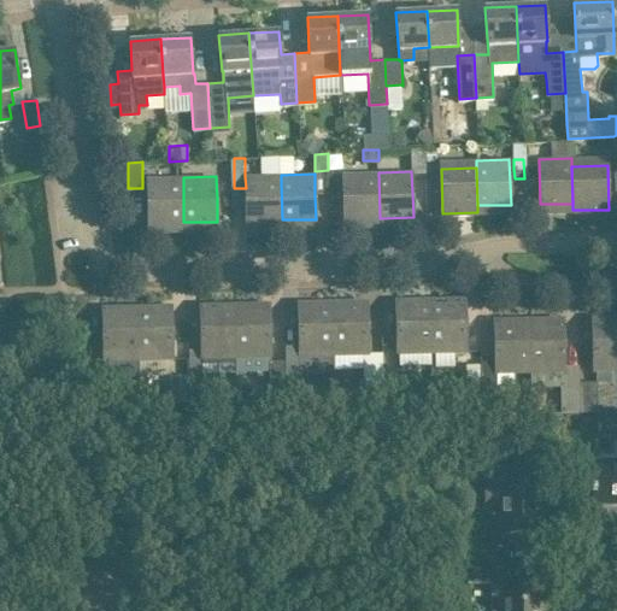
[(378,181),(344,181),(345,225),(380,224),(380,218),(378,181)]
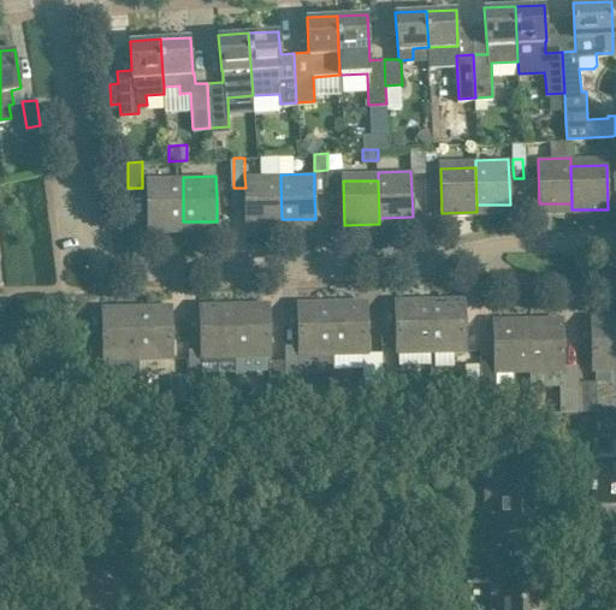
[(280,183),(246,183),(247,227),(282,226),(282,219),(280,183)]
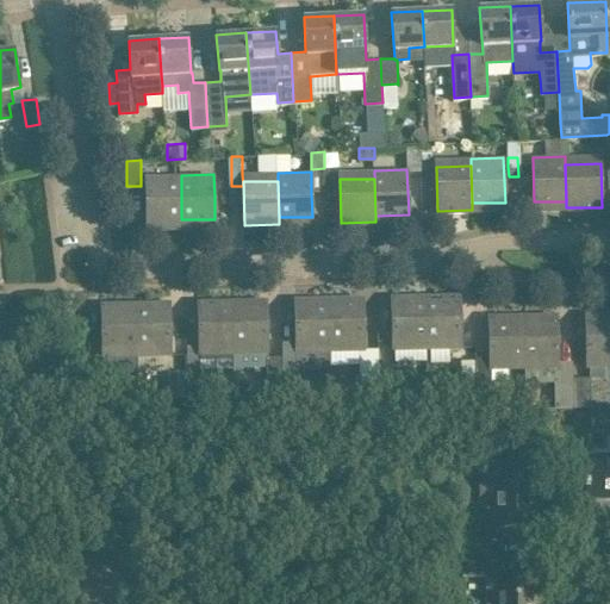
[(181,184),(145,184),(147,228),(182,226),(181,219),(181,184)]
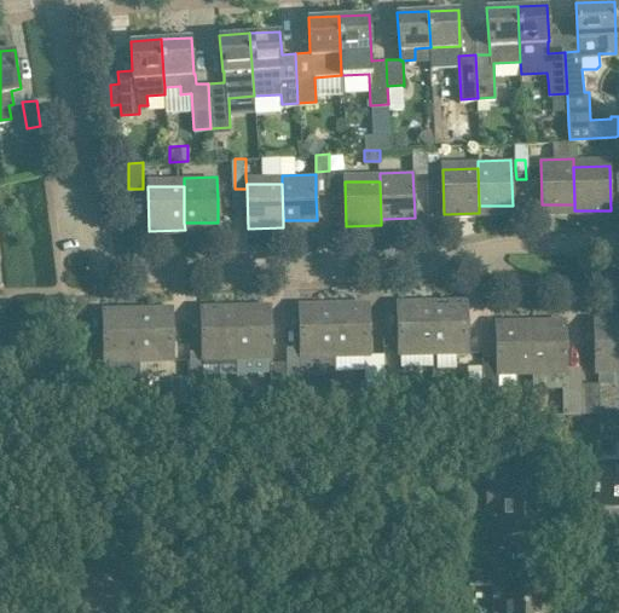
[(433,299),(398,300),(399,347),(434,346),(433,306),(433,299)]
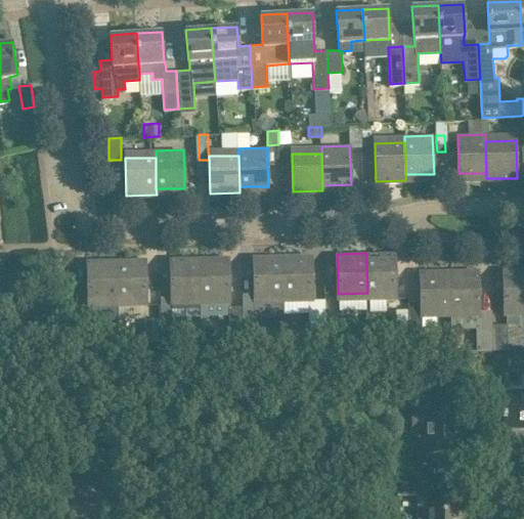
[(284,255),(253,256),(254,276),(254,302),(284,301),(284,261),(284,255)]
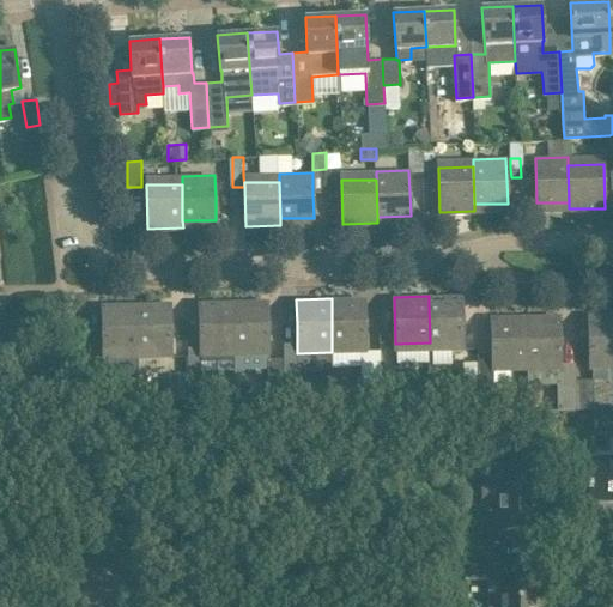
[(200,356),(236,354),(235,308),(234,301),(199,302),(200,345),(200,356)]
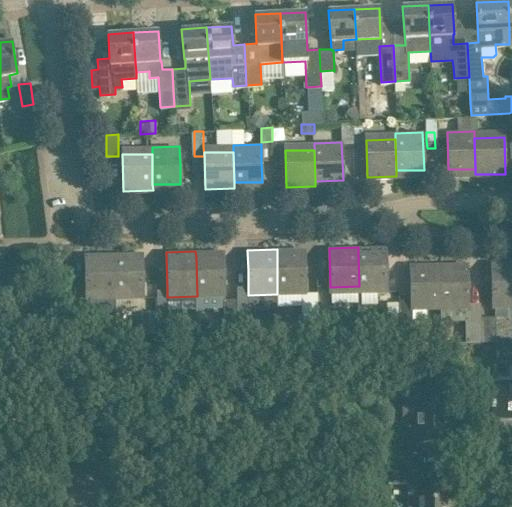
[(386,252),(358,253),(359,286),(359,293),(360,304),(379,304),(378,292),(386,292),(386,252)]
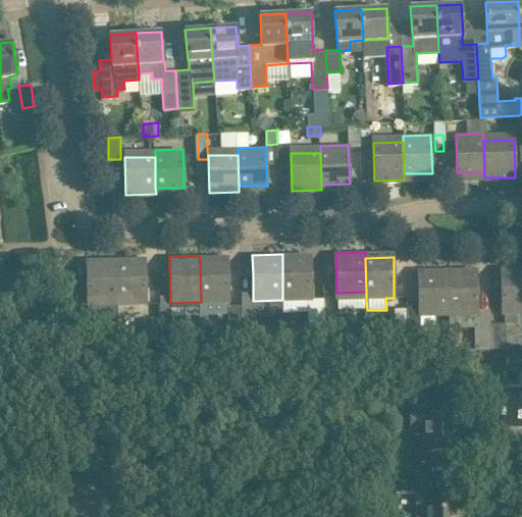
[(117,304),(116,264),(116,258),(87,259),(88,305),(88,313),(117,313),(117,304)]
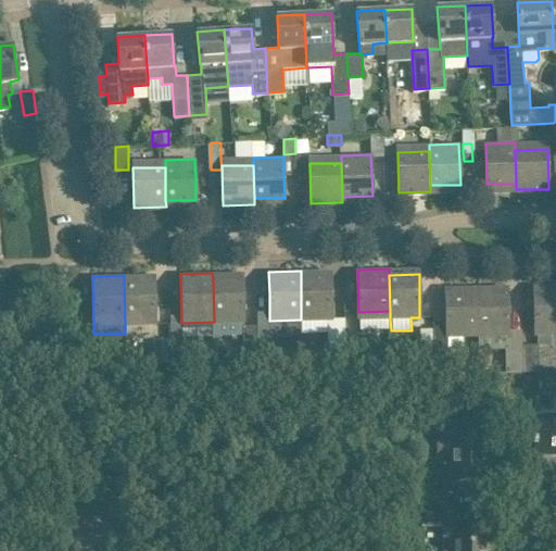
[(331,277),(301,277),(301,320),(301,327),(328,326),(332,326),(331,277)]
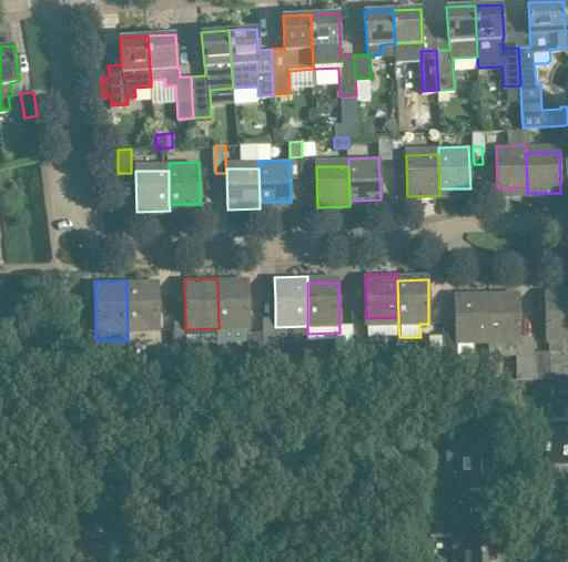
[(249,330),(249,328),(247,285),(217,285),(219,328),(219,340),(249,339),(249,330)]
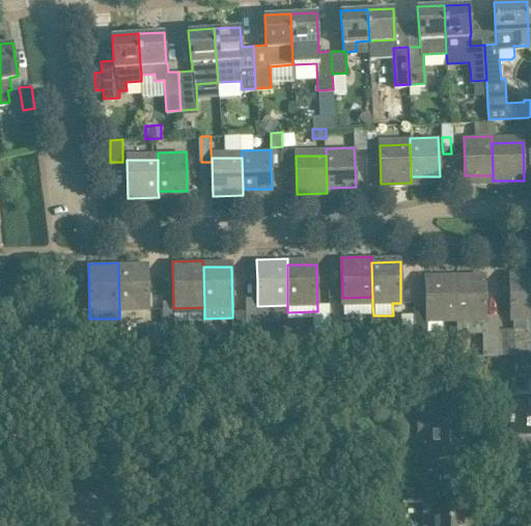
[(119,309),(148,308),(147,268),(118,269),(119,309)]
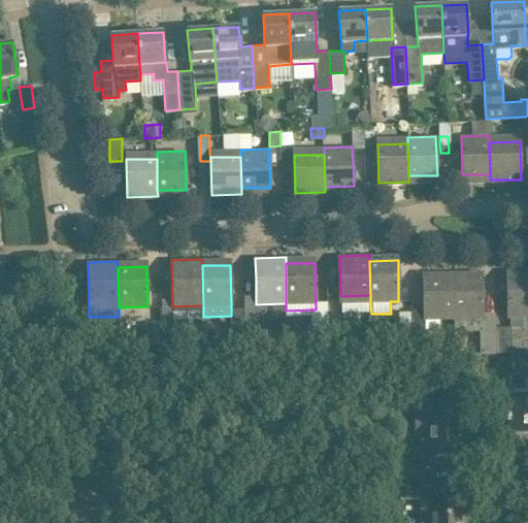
[(453,271),(423,272),(424,313),(454,312),(453,278),(453,271)]
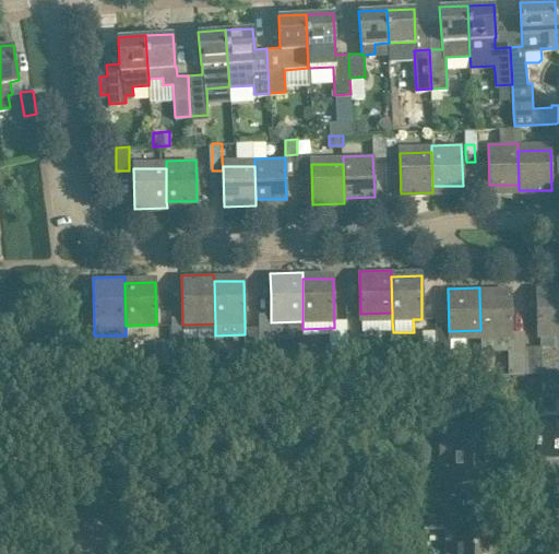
[(558,292),(536,293),(537,315),(537,336),(539,336),(551,336),(558,334),(558,292)]
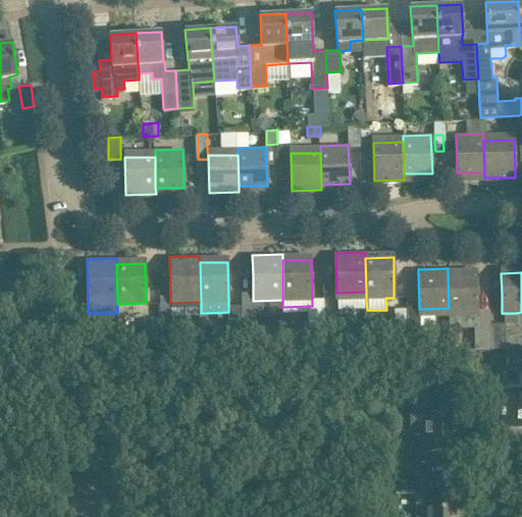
[(476,274),(448,274),(449,308),(449,314),(450,327),(474,326),(475,348),(490,347),(490,345),(491,345),(491,335),(490,335),(490,321),(489,309),(477,309),(477,303),(477,295),(476,274)]
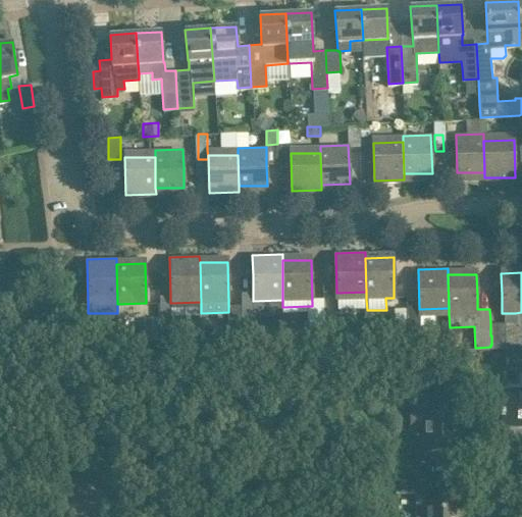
[(170,294),(159,294),(160,316),(171,316),(170,306),(170,303),(170,294)]
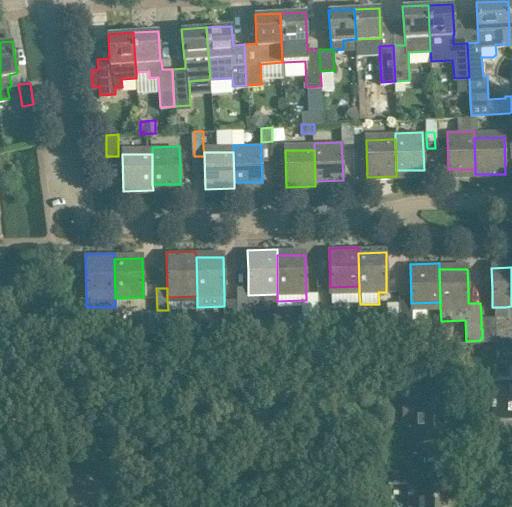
[(237,308),(237,298),(224,298),(224,306),(224,323),(236,323),(237,308)]
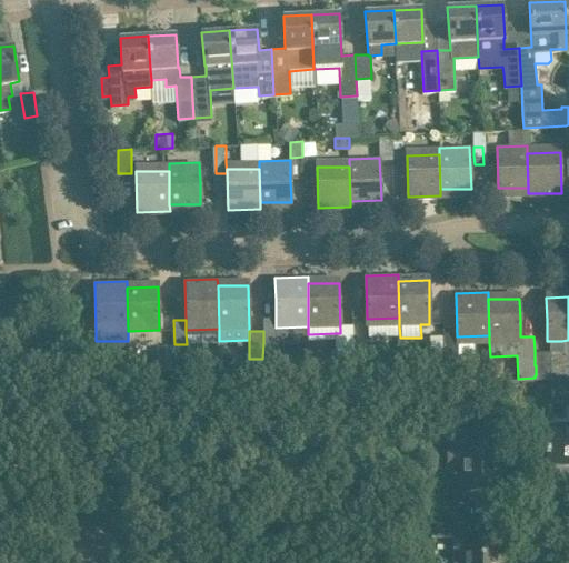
[(279,343),(263,342),(262,359),(262,370),(279,370),(279,343)]
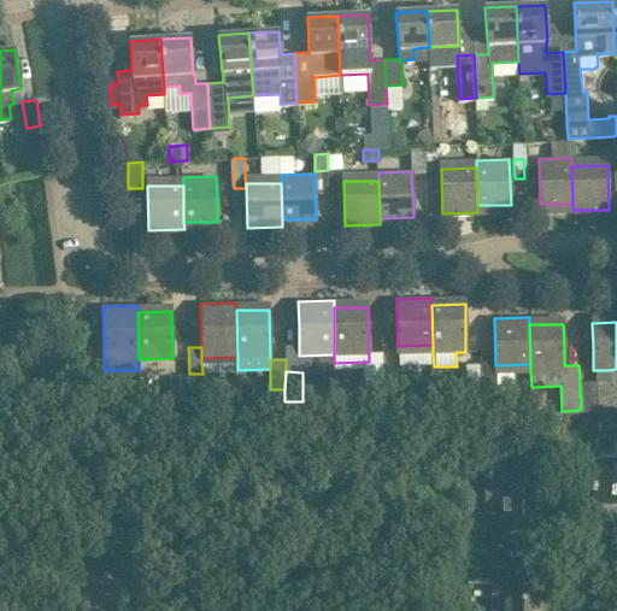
[(203,374),(189,374),(191,398),(203,398),(203,374)]
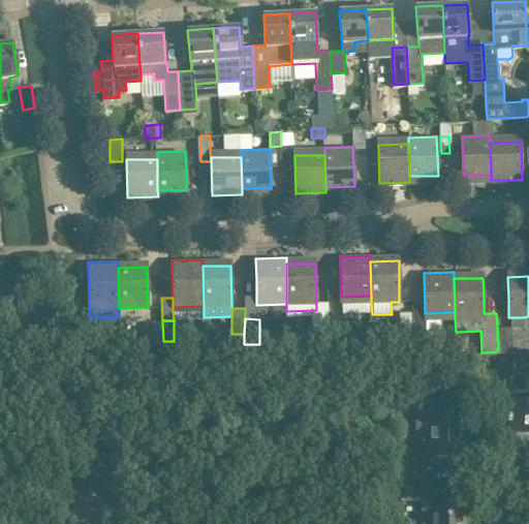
[(425,320),(413,320),(413,342),(425,342),(425,327),(425,320)]
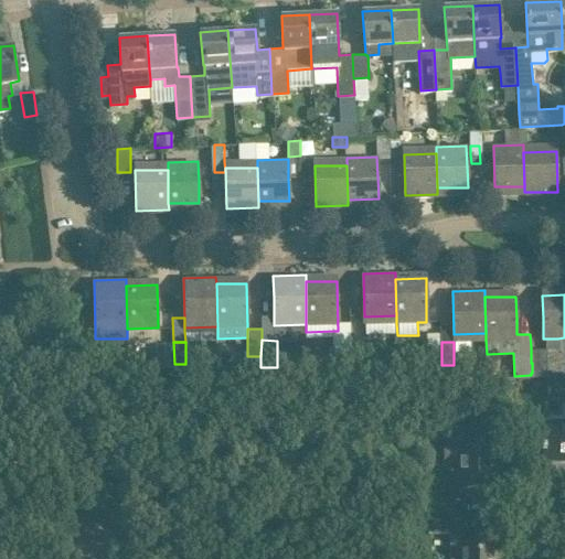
[(546,347),(531,347),(531,363),(532,363),(532,373),(531,373),(531,375),(547,375),(546,347)]
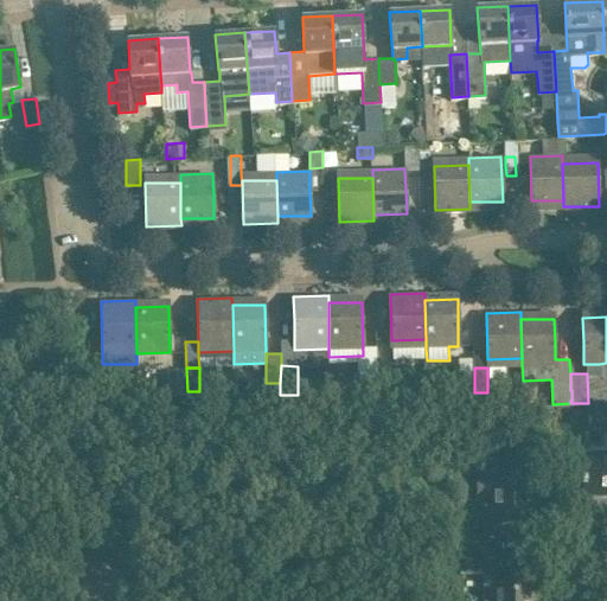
[(376,375),(358,376),(359,394),(377,394),(376,375)]
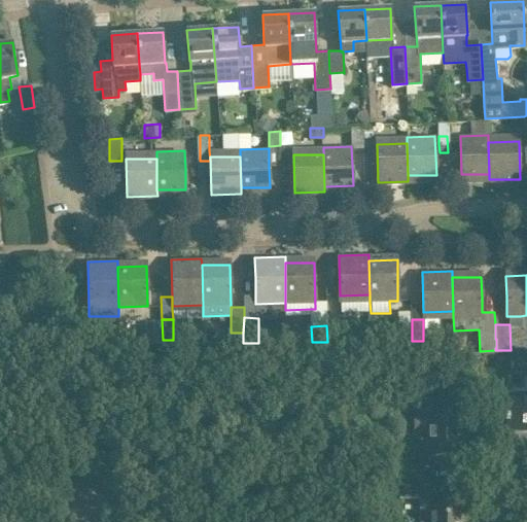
[(354,327),(328,327),(328,346),(355,346),(354,327)]
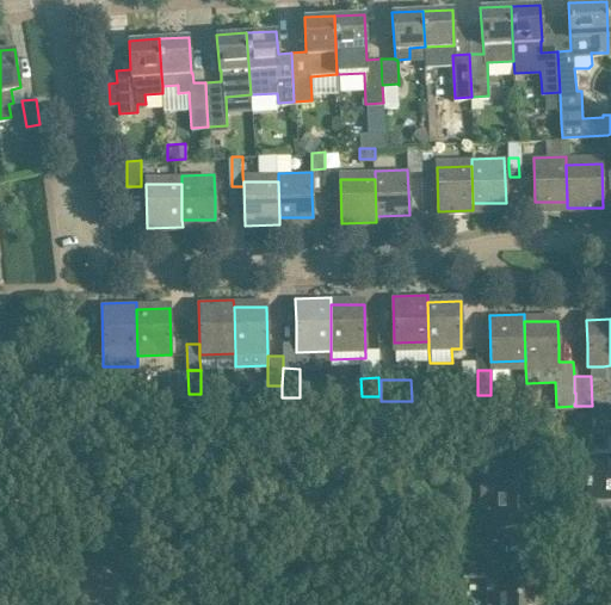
[(259,388),(240,388),(240,399),(259,399),(259,388)]
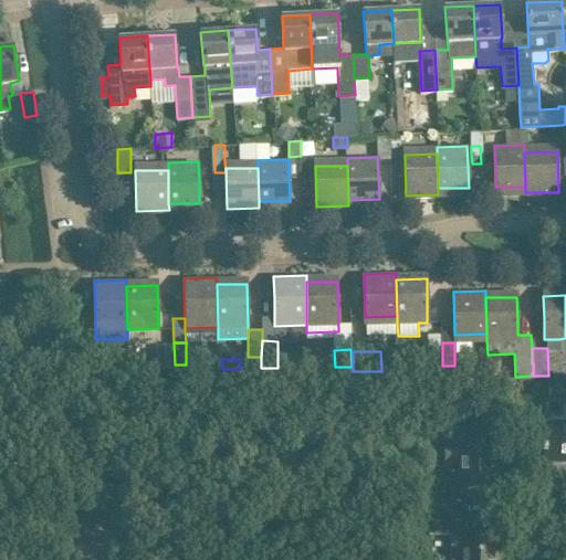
[(565,419),(546,419),(545,442),(543,442),(543,450),(545,450),(545,458),(565,458),(565,419)]
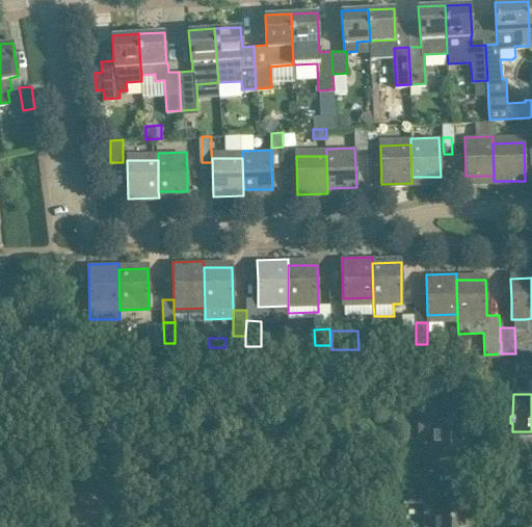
[(467,457),(467,416),(432,416),(432,418),(421,418),(421,431),(431,431),(432,457),(467,457)]
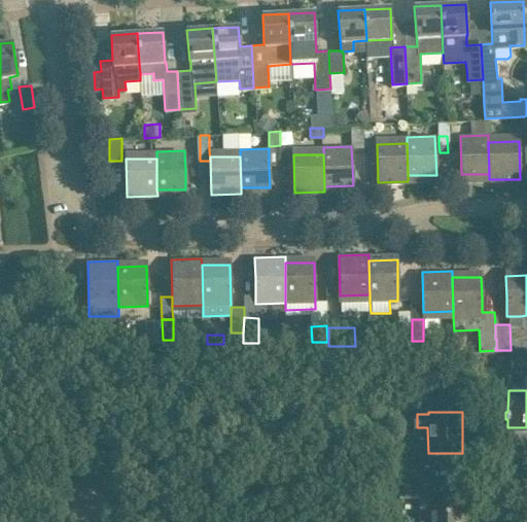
[(425,478),(425,463),(405,462),(405,477),(425,478)]
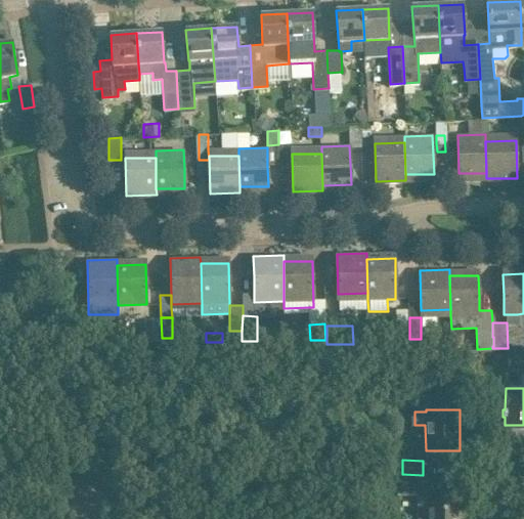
[(423,492),(423,475),(402,474),(402,492),(423,492)]
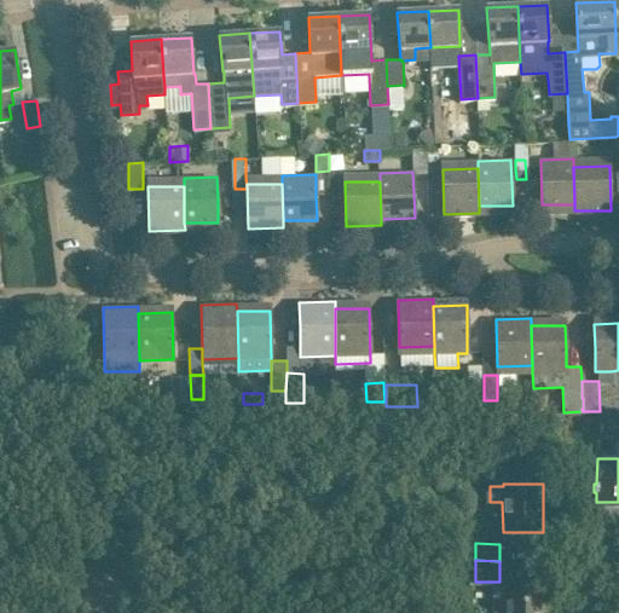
[(543,612),(543,583),(525,583),(524,582),(504,582),(504,584),(495,583),(493,612),(543,612)]
